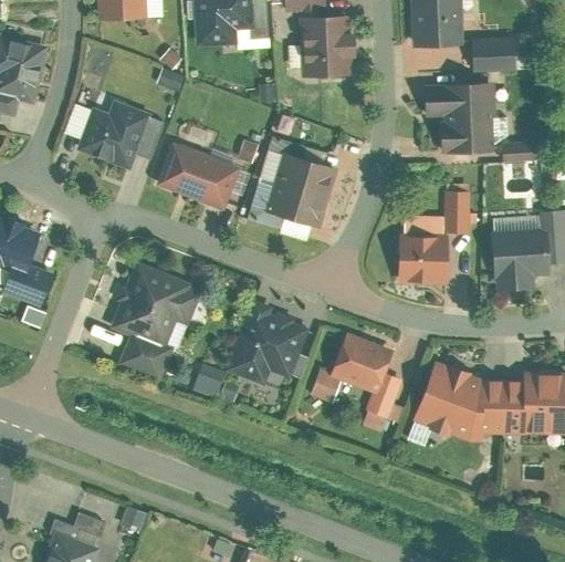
[(97,0),(100,20),(146,18),(144,0),(97,0)]
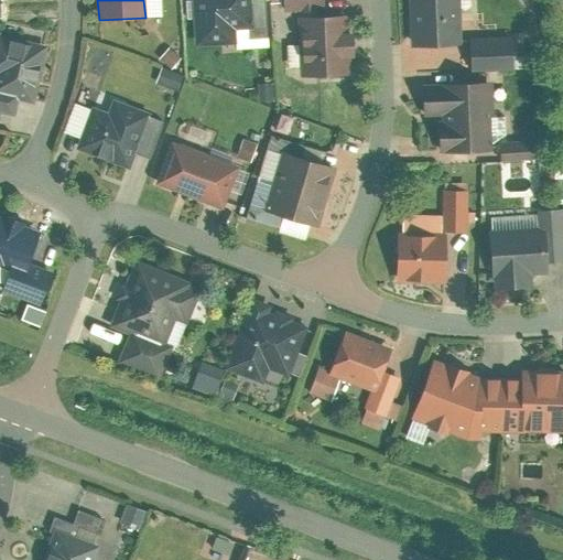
[(143,0),(145,18),(163,17),(161,0),(143,0)]
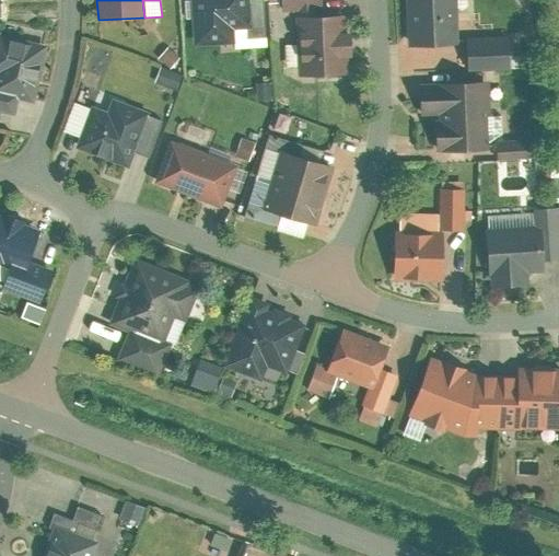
[(248,0),(190,0),(193,46),(233,44),(232,30),(248,29),(248,38),(268,37),(266,0),(248,0)]
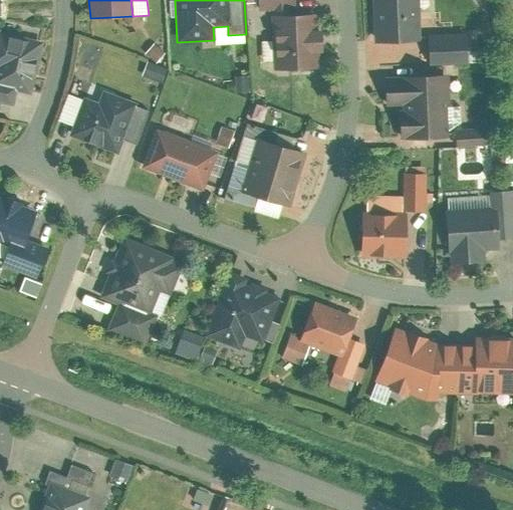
[(274,69),(320,67),(318,14),(289,15),(288,9),(294,8),(293,0),(257,0),(258,10),(272,10),(274,69)]
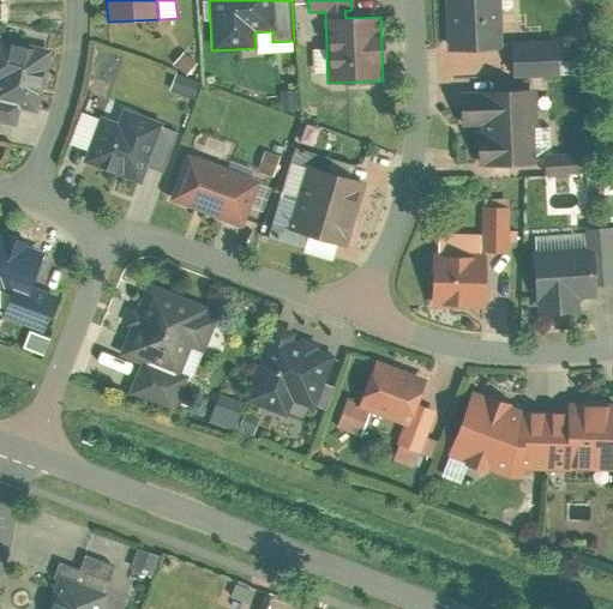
[(445,0),(449,50),(503,48),(499,0),(445,0)]
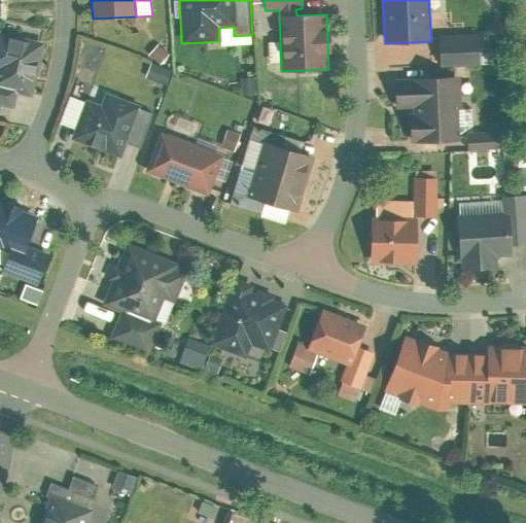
[(0,105),(13,109),(18,94),(32,97),(36,79),(45,41),(0,30),(0,105)]
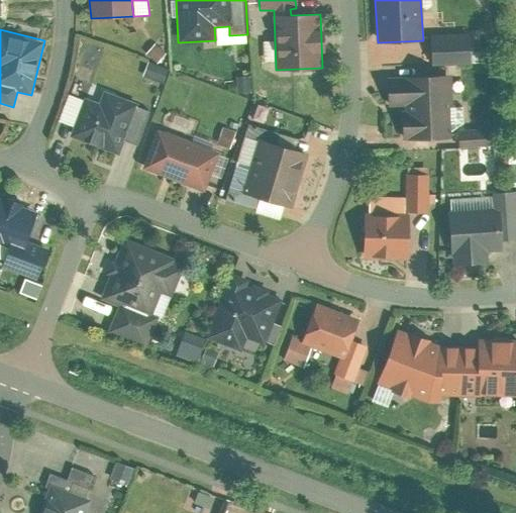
[(469,42),(430,43),(430,66),(470,65),(469,42)]
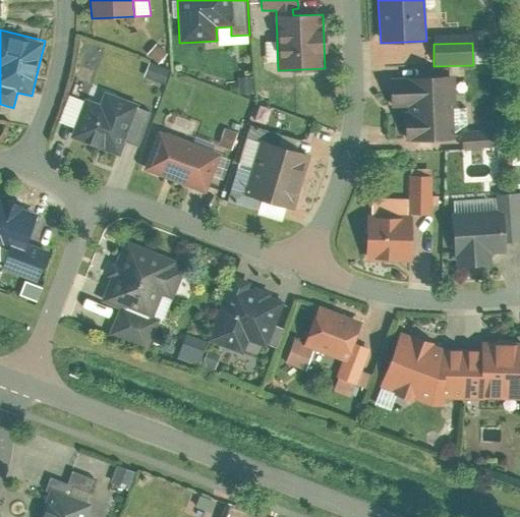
[(167,53),(156,44),(148,53),(159,63),(167,53)]
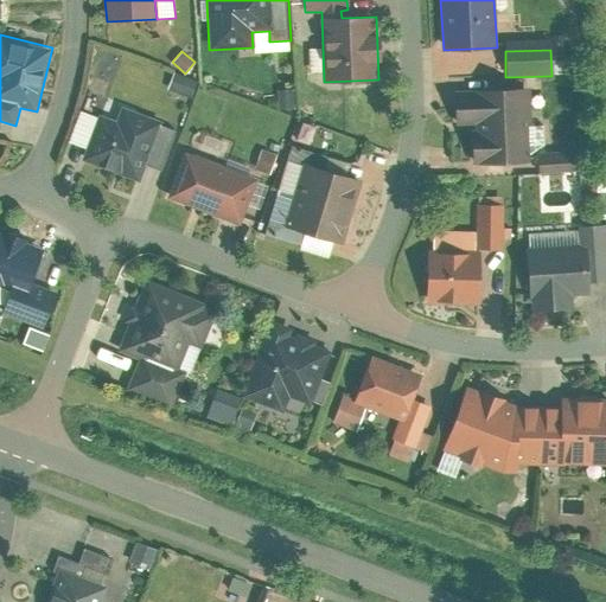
[(197,81),(174,72),(167,90),(190,98),(197,81)]
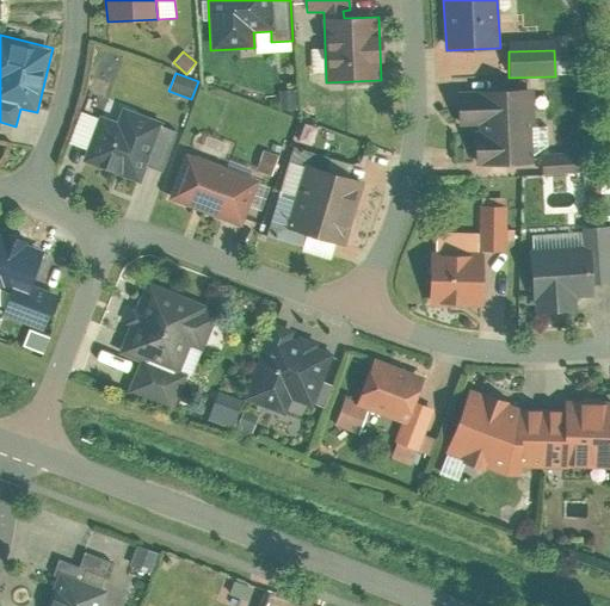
[(282,110),(296,109),(295,91),(281,91),(282,110)]
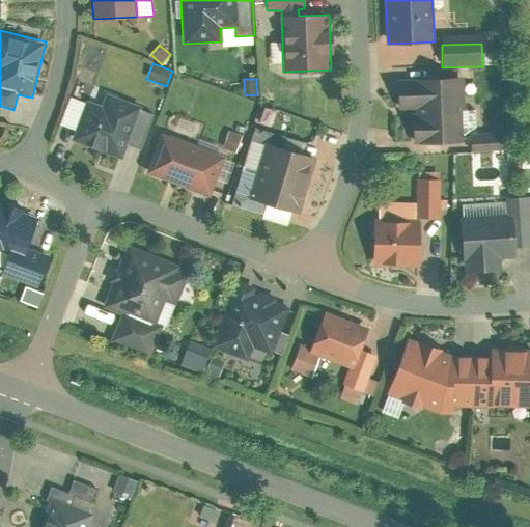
[(465,80),(398,82),(399,110),(412,109),(413,144),(462,142),(461,109),(466,109),(465,80)]
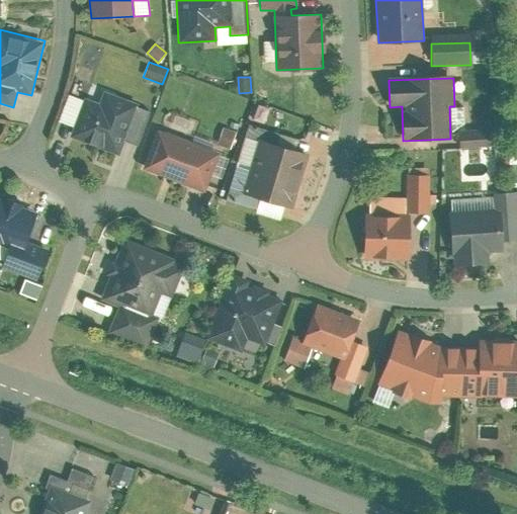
[(70,137),(118,155),(123,141),(137,107),(138,104),(103,91),(98,104),(84,99),(83,101),(74,127),(70,137)]
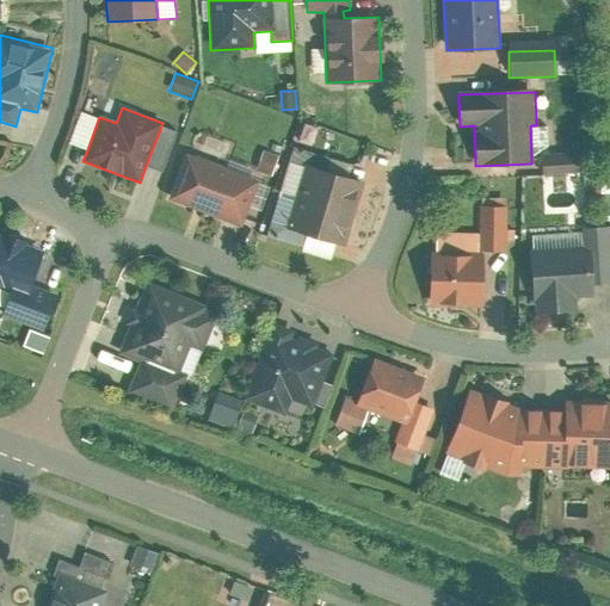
[(68,143),(87,150),(98,119),(80,112),(68,143)]
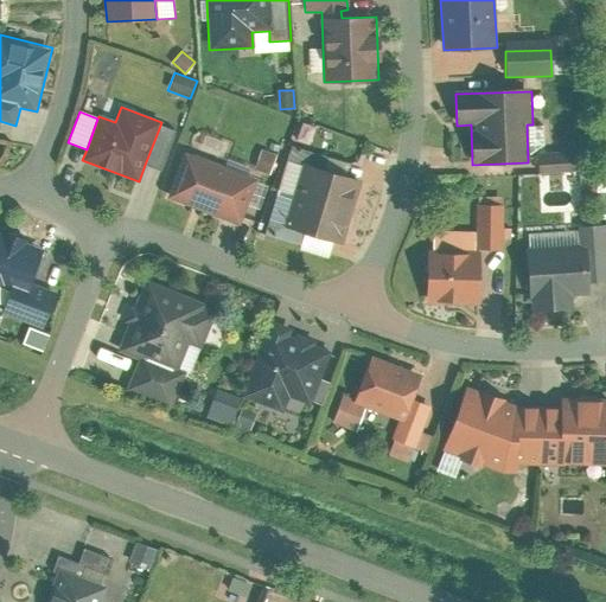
[(544,145),(544,120),(533,120),(533,145),(544,145)]
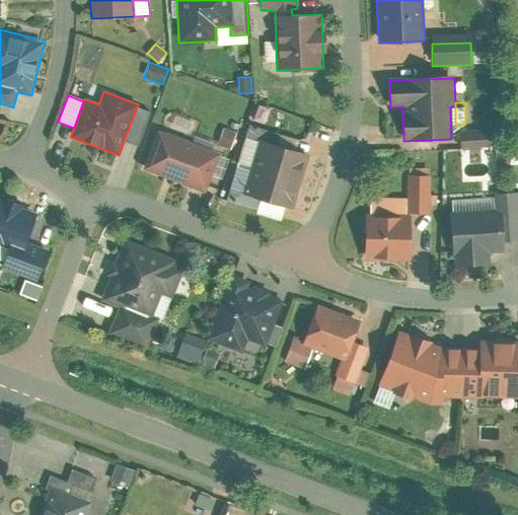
[(149,112),(137,107),(124,141),(137,145),(149,112)]
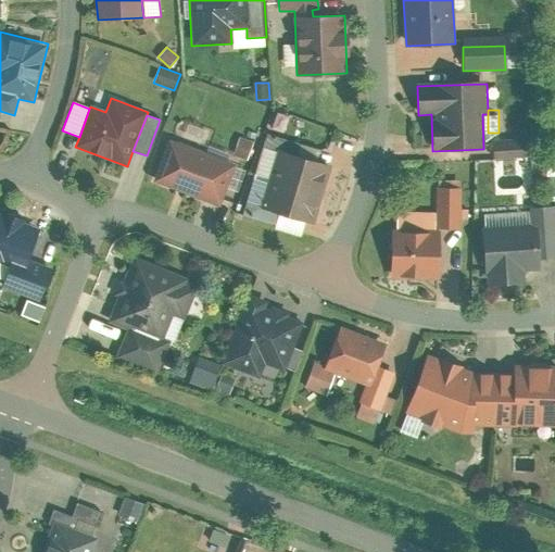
[(235,153),(247,158),(253,141),(241,137),(235,153)]
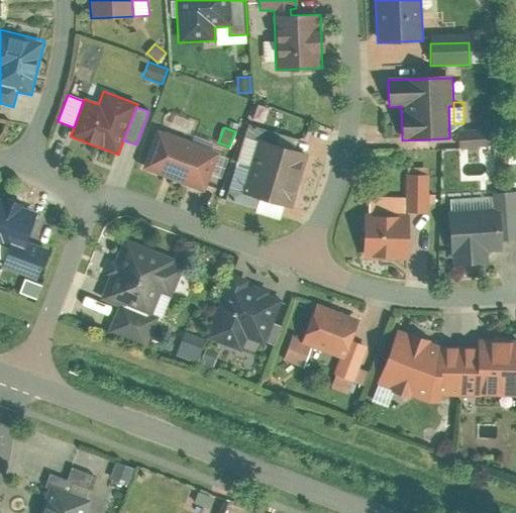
[(496,128),(457,130),(458,147),(497,144),(496,128)]
